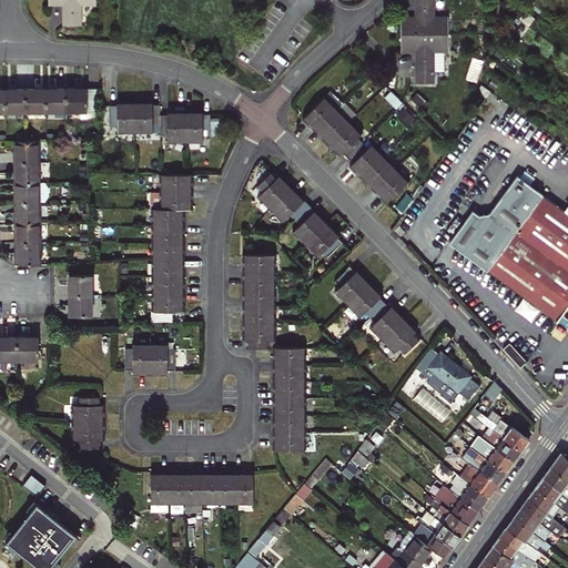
[(94,0),(49,0),(49,3),(64,3),(63,24),(81,24),(81,6),(94,6),(94,0)]
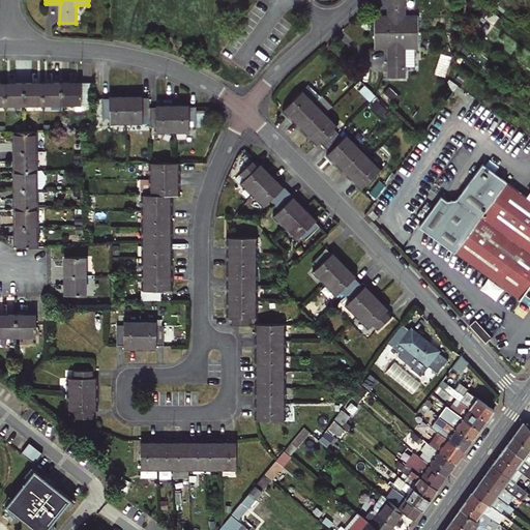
[(376,32),(417,32),(417,17),(405,17),(404,0),(387,0),(388,18),(376,18),(376,32)]
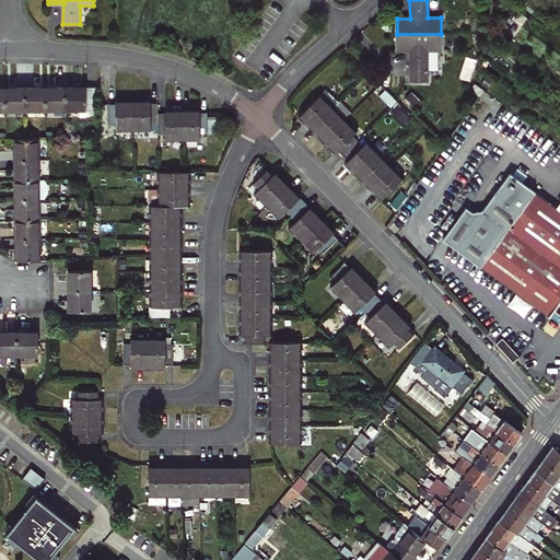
[(410,50),(411,70),(438,70),(438,49),(442,49),(441,34),(397,34),(397,50),(410,50)]
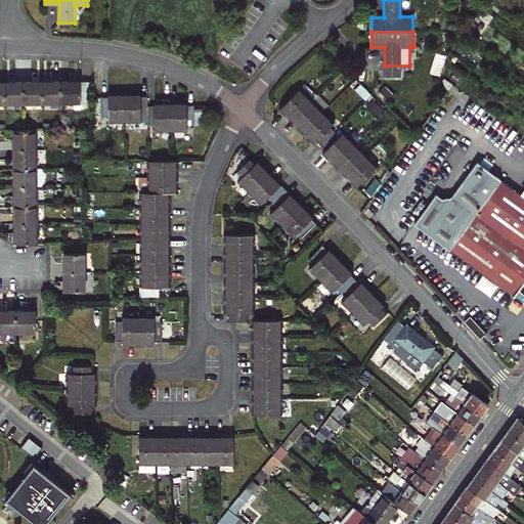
[(60,102),(61,110),(84,108),(91,103),(91,81),(60,82),(60,102)]
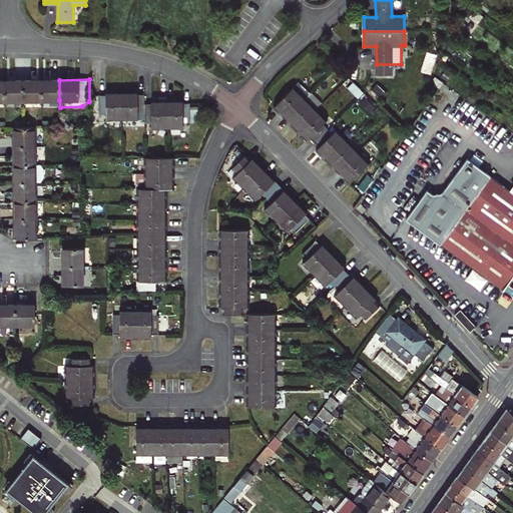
[(24,101),(24,80),(6,80),(6,101),(24,101)]
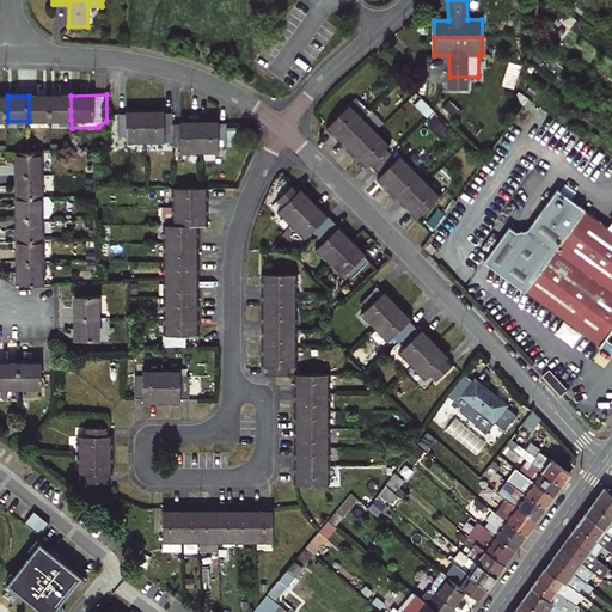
[(48,96),(29,96),(29,121),(49,120),(48,96)]
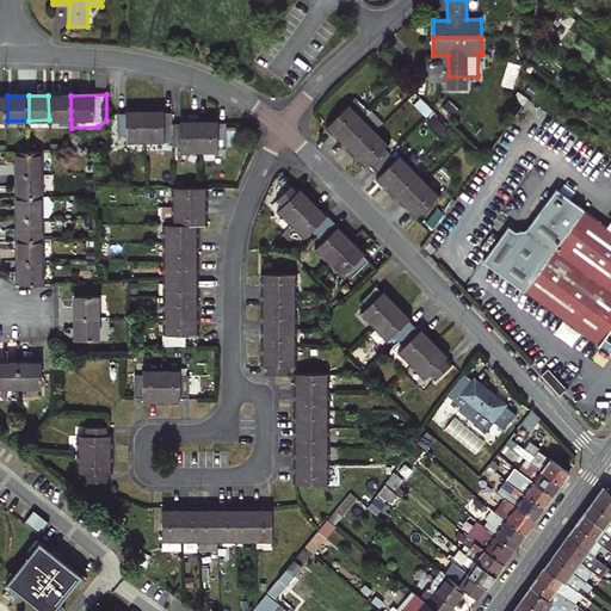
[(48,96),(49,119),(71,119),(71,96),(48,96)]
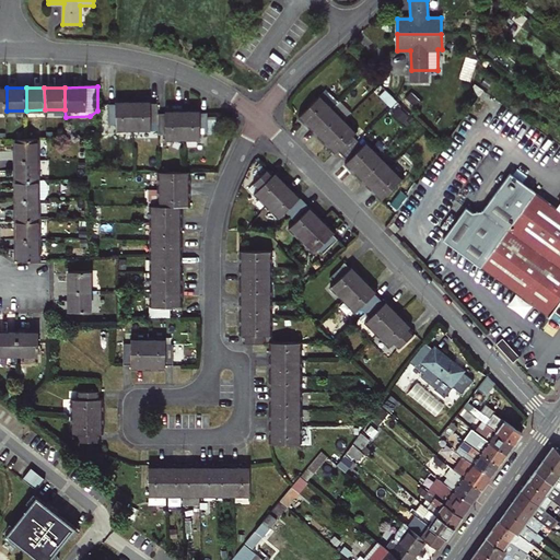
[(363,146),(358,140),(352,135),(356,131),(321,95),(300,116),(305,121),(303,123),(317,136),(318,135),(336,151),(337,150),(348,161),(346,162),(363,179),(362,181),(370,189),(376,196),(377,194),(382,198),(403,178),(366,142),(363,146)]
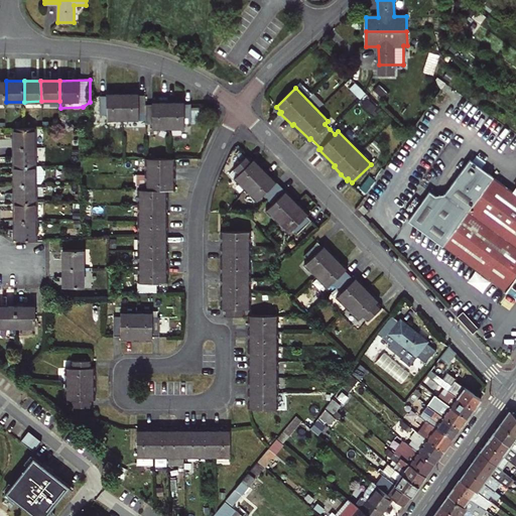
[(153,128),(169,128),(185,127),(185,124),(191,124),(191,104),(185,104),(185,101),(153,101),(153,105),(146,105),(146,96),(139,95),(139,93),(107,93),(107,95),(100,96),(100,115),(107,115),(107,119),(139,119),(139,115),(146,115),(146,124),(153,124),(153,128)]
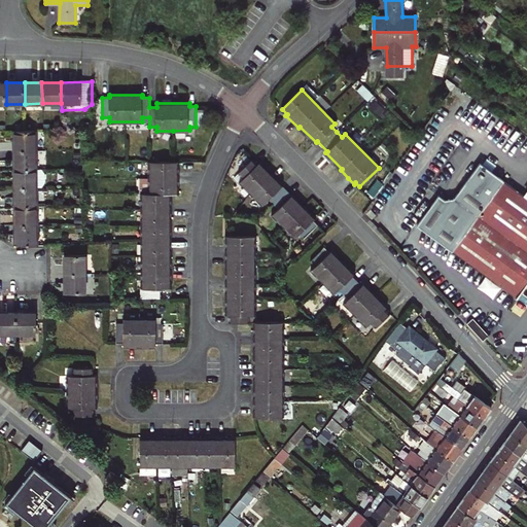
[(15,130),(15,151),(37,150),(47,150),(47,130),(15,130)]
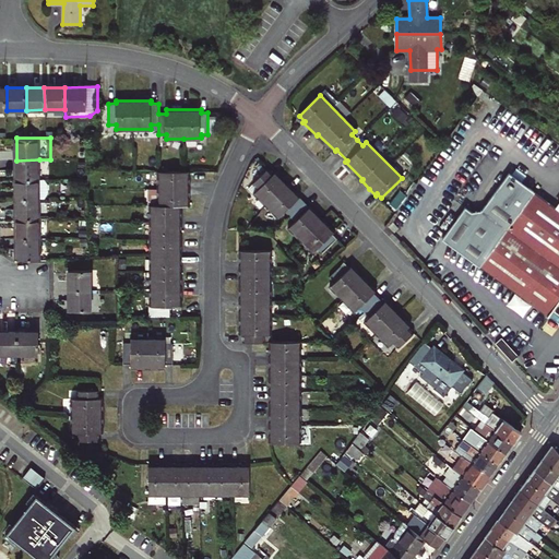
[(39,159),(16,161),(16,179),(39,179),(39,159)]
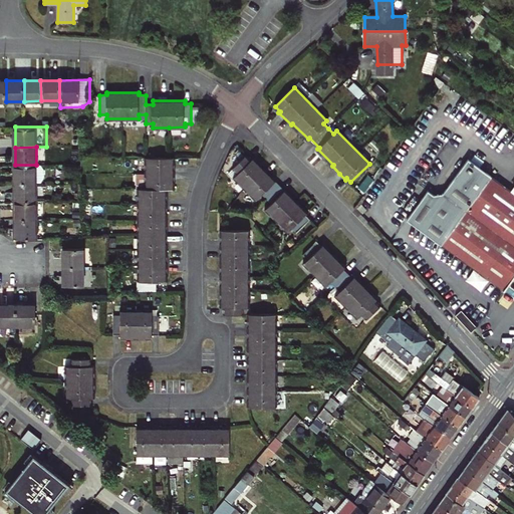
[(492,178),(442,245),(504,290),(513,276),(513,147),(513,148),(492,178)]
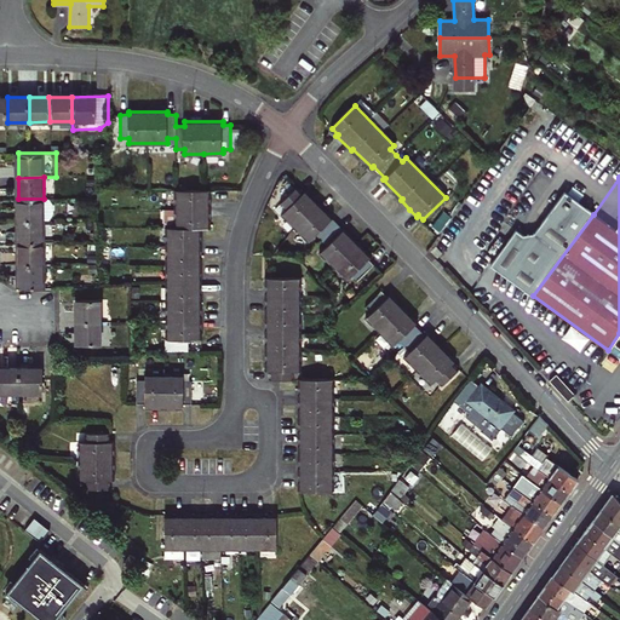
[(316,235),(322,240),(328,246),(322,251),(350,279),(354,275),(359,281),(373,267),(368,260),(371,259),(305,193),(303,194),(297,188),(282,202),(288,208),(285,212),(311,240),(316,235)]
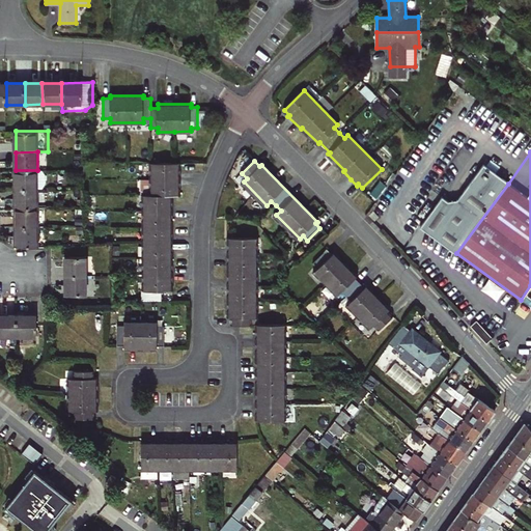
[(144,196),(144,276),(144,290),(172,291),(172,284),(174,285),(174,267),(172,267),(172,252),(174,252),(175,234),(172,234),(172,227),(173,221),(175,221),(175,203),(173,203),(173,196),(179,196),(179,189),(182,189),(182,170),(179,170),(179,163),(154,163),(154,196),(144,196)]
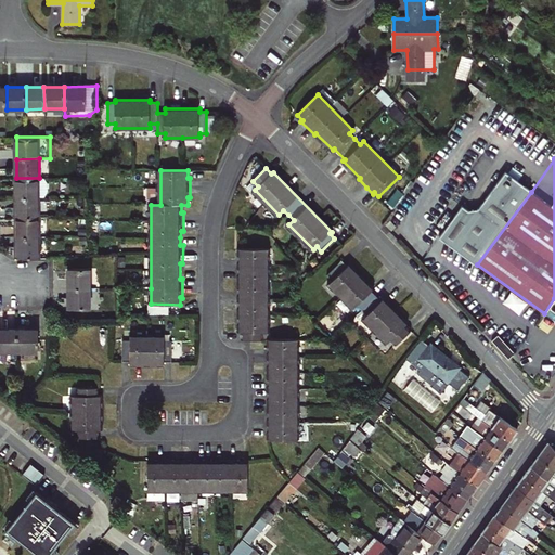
[(440,237),(477,265),(531,192),(505,173),(479,209),(468,210),(463,206),(440,237)]
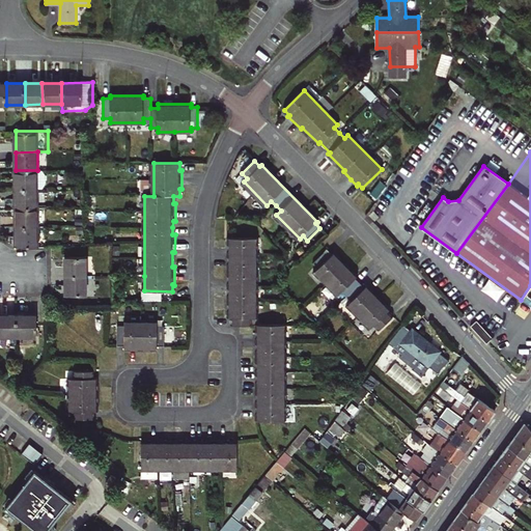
[(37,170),(16,170),(17,190),(37,190),(46,190),(45,170),(37,170)]
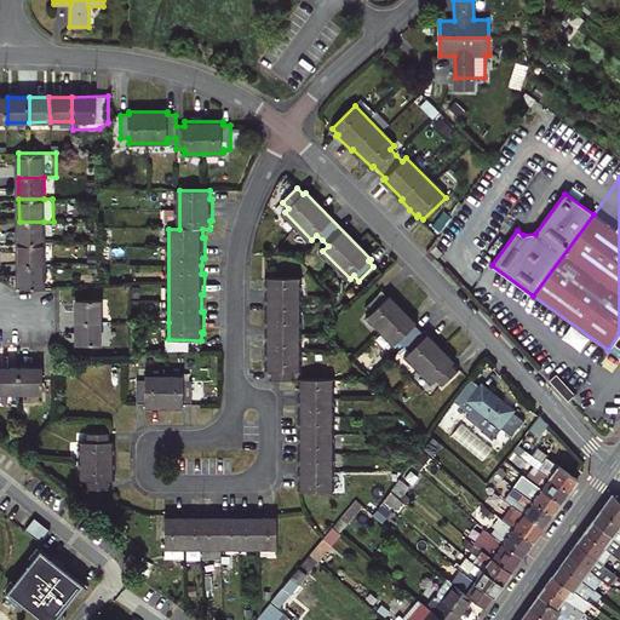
[(44,222),(19,222),(19,242),(45,241),(44,222)]
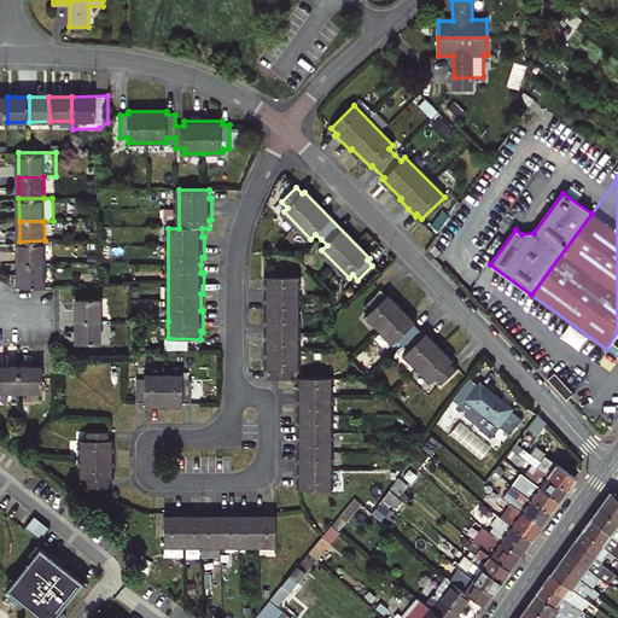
[(19,242),(19,263),(45,263),(45,240),(19,242)]
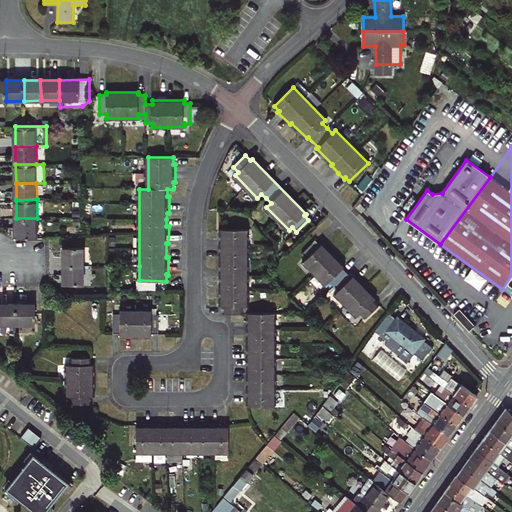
[(366,208),(360,202),(356,207),(362,213),(366,208)]
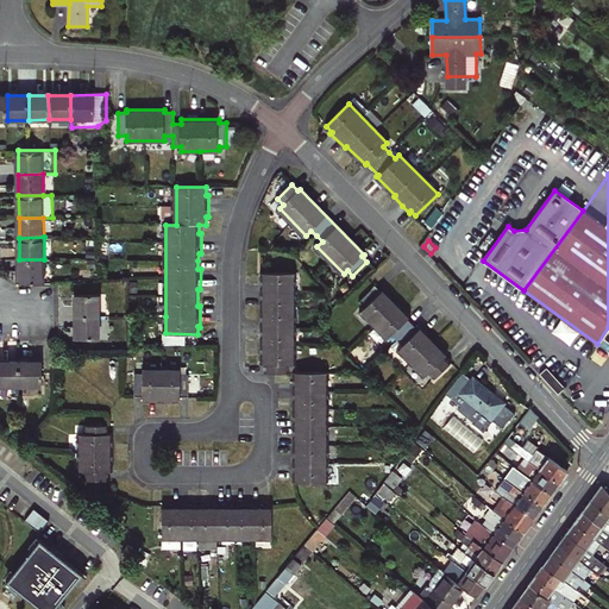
[(44,259),(19,259),(19,283),(44,283),(44,259)]
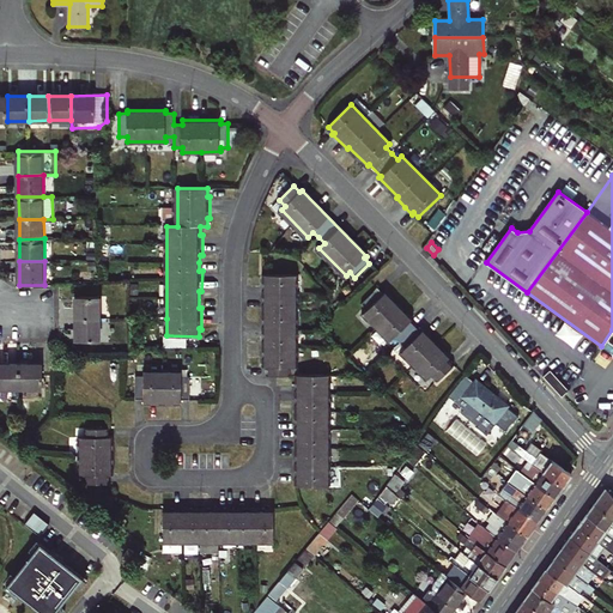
[(269,366),(269,375),(293,375),(293,368),(297,368),(297,274),(266,274),(266,284),(262,284),(262,304),(266,304),(266,320),(262,320),(263,341),(266,341),(266,366),(269,366)]
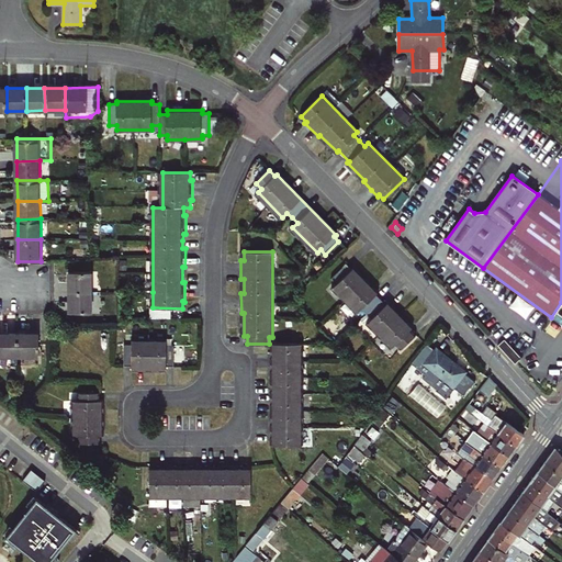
[(347,265),(332,279),(337,284),(335,287),(359,312),(362,310),(371,319),(369,323),(393,347),(395,345),(401,350),(416,336),(411,330),(413,328),(389,303),(386,305),(377,295),(379,293),(353,268),(352,270),(347,265)]
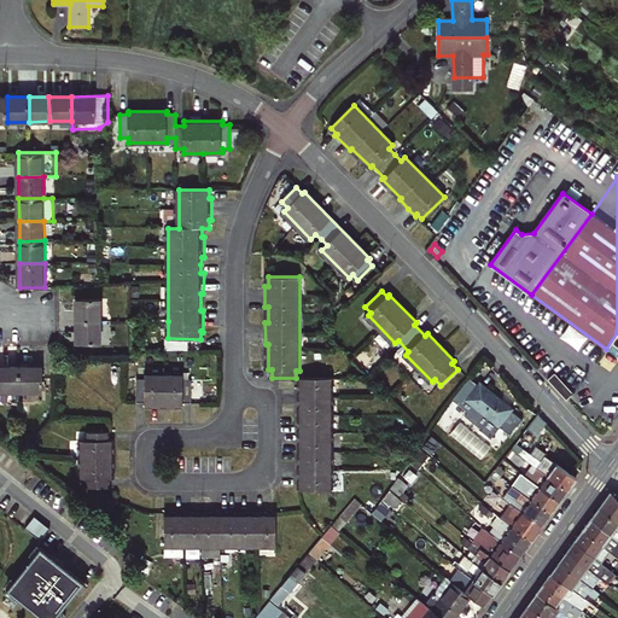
[(76,298),(76,321),(100,321),(100,298),(76,298)]
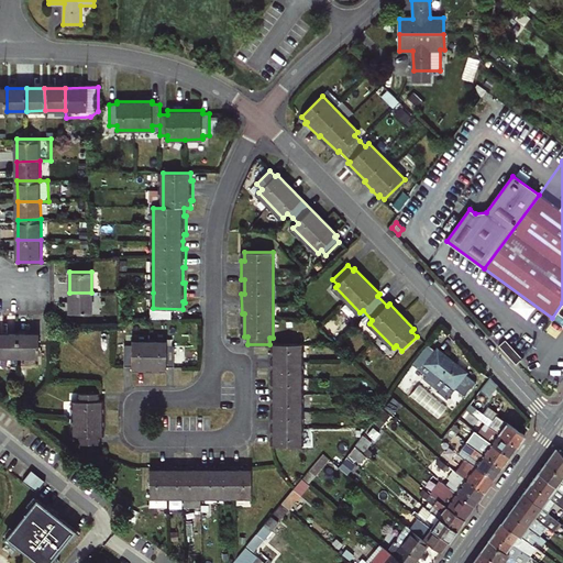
[(92,312),(91,293),(69,293),(69,312),(92,312)]
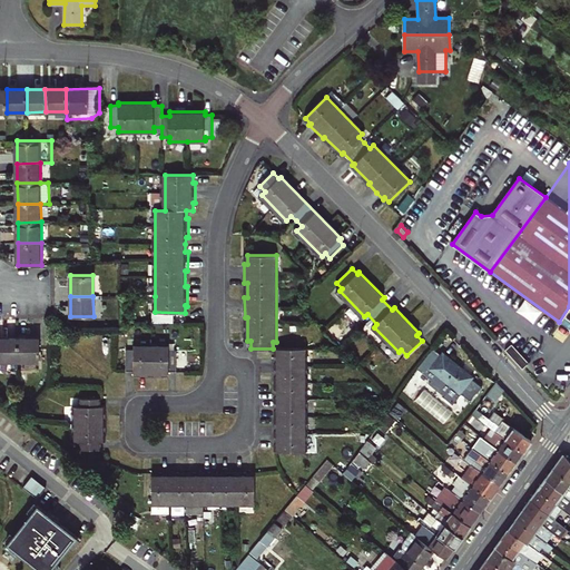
[(0,360),(18,361),(18,338),(0,338),(0,360)]
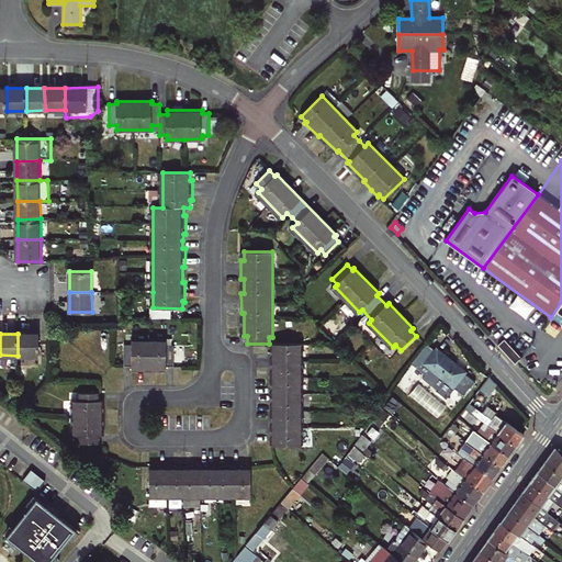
[(40,334),(18,334),(18,356),(40,356),(40,334)]
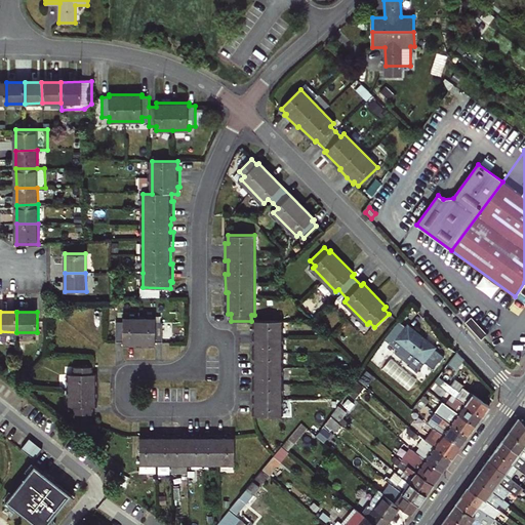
[(475,315),(468,320),(480,339),(487,334),(475,315)]
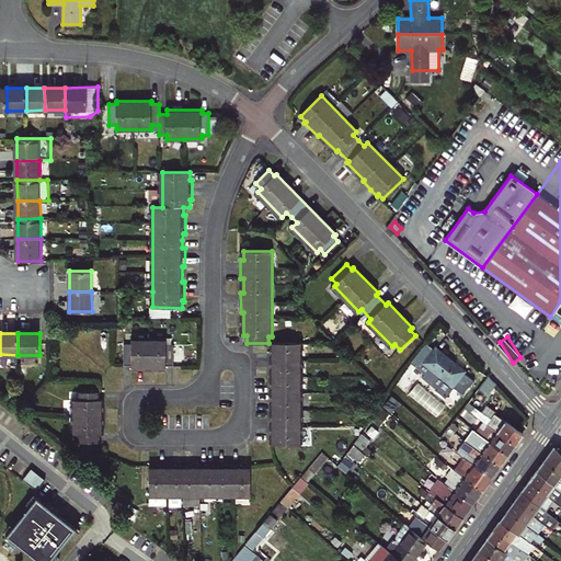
[(132,367),(149,367),(165,367),(165,364),(173,364),(173,345),(165,345),(165,341),(132,341),(132,344),(124,344),(124,364),(132,364),(132,367)]
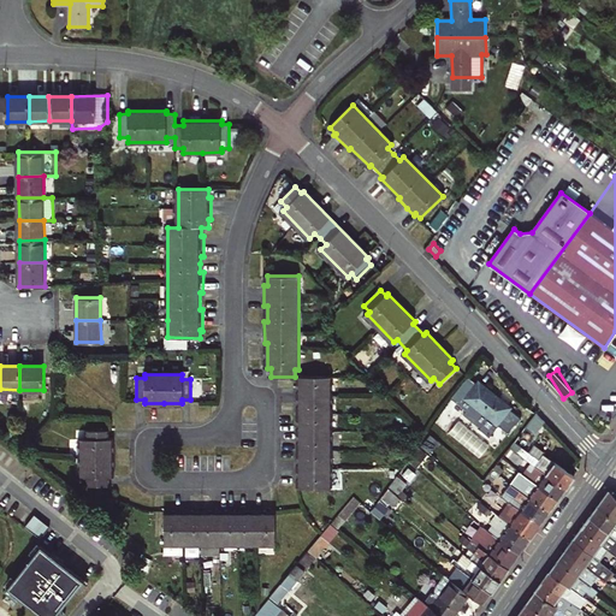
[(478,383),(468,375),(452,397),(461,403),(466,397),(509,432),(521,418),(510,409),(498,400),(498,398),(478,381),(478,383)]
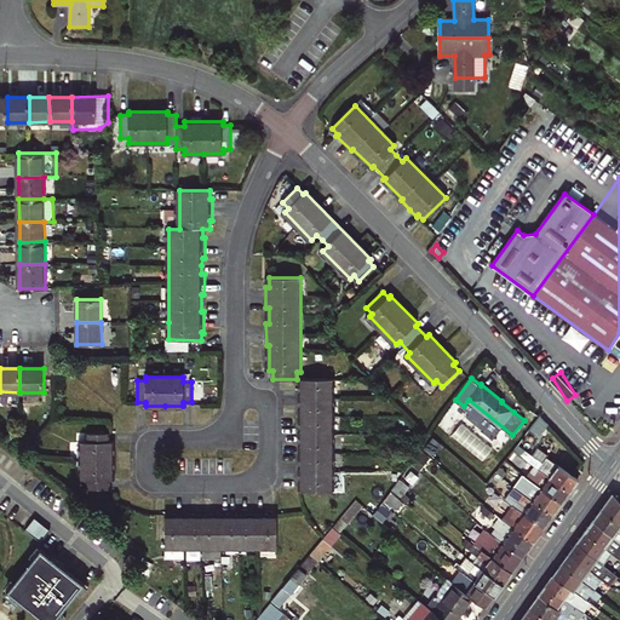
[(298,389),(298,399),(298,409),(302,409),(302,425),(298,425),(298,446),(302,446),(302,461),(299,461),(299,472),(299,483),(302,483),(302,491),(333,491),(333,379),(300,379),(300,389),(298,389)]
